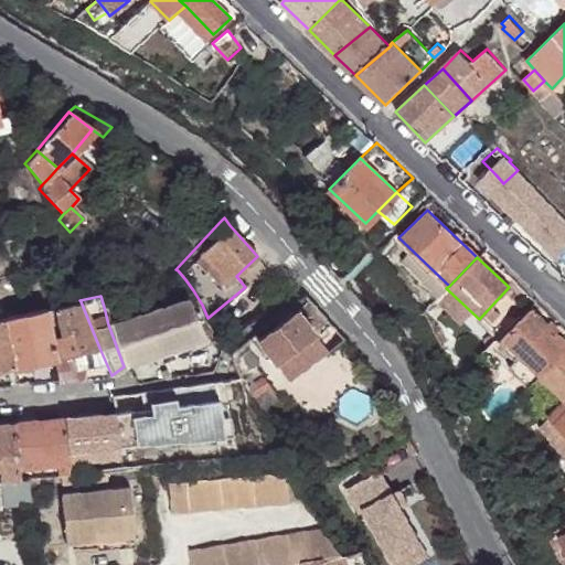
[(130,317),(108,324),(124,366),(205,337),(188,298),(130,317)]
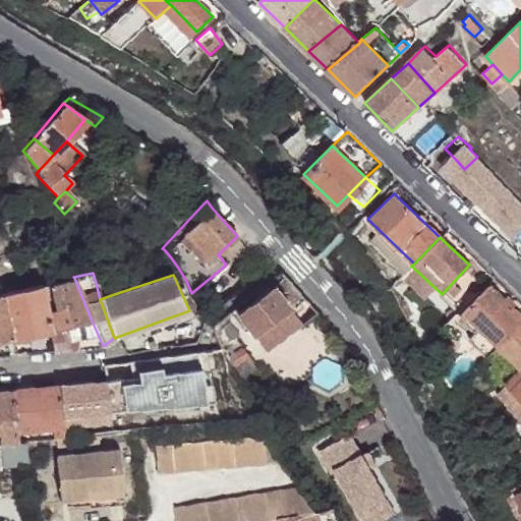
[(92,321),(74,278),(41,286),(49,331),(92,321)]
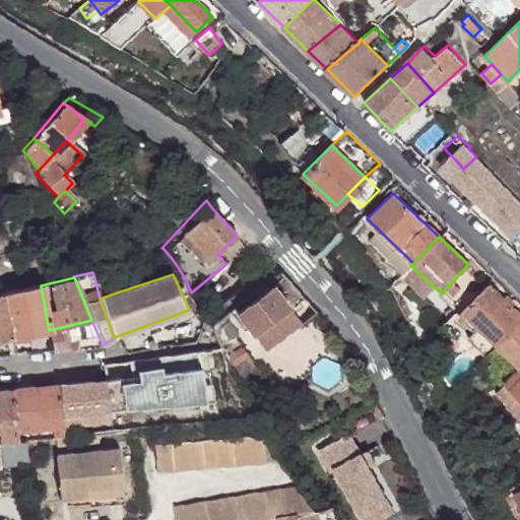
[(120,291),(95,282),(100,299),(120,291)]
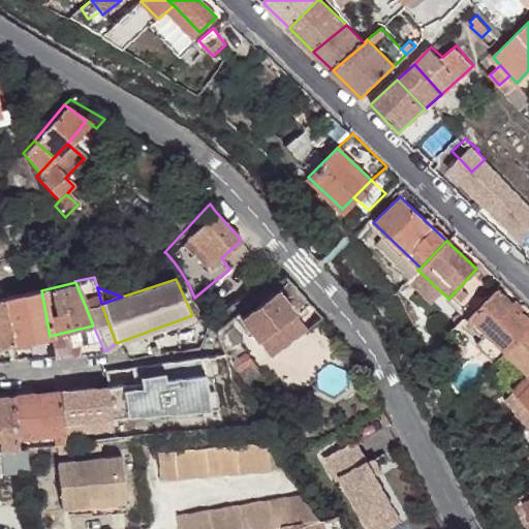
[(257,339),(293,311),(277,287),(240,316),(257,339)]
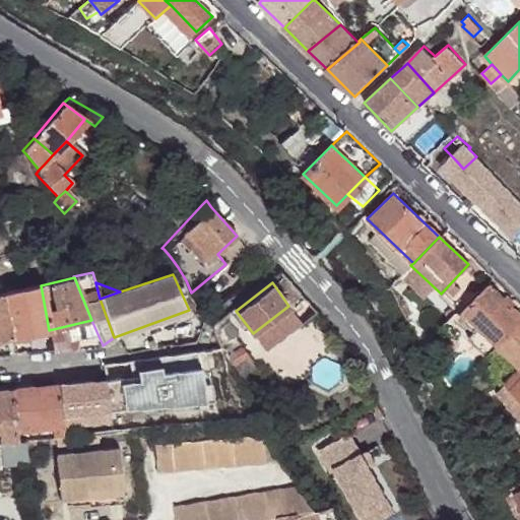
[(49,330),(41,285),(1,294),(11,338),(49,330)]
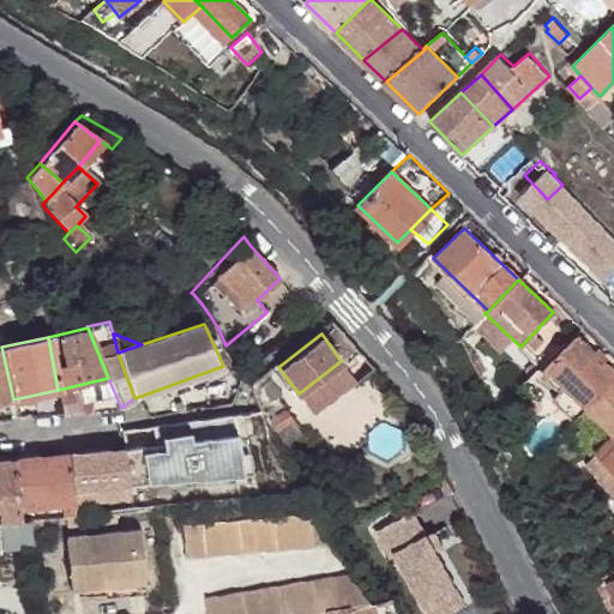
[(588,407),(613,380),(613,372),(578,337),(549,367),(588,407)]
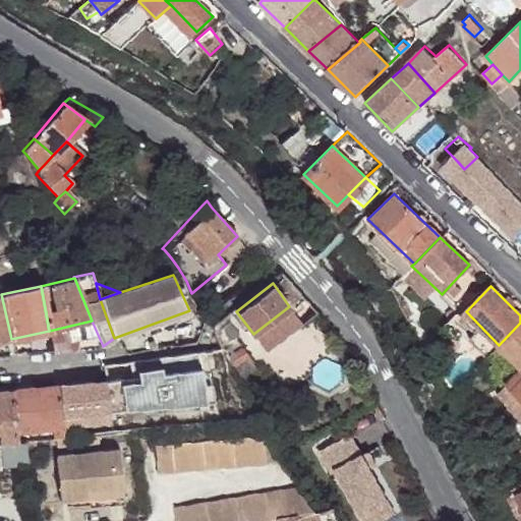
[(1,294),(0,294),(0,341),(11,339),(1,294)]
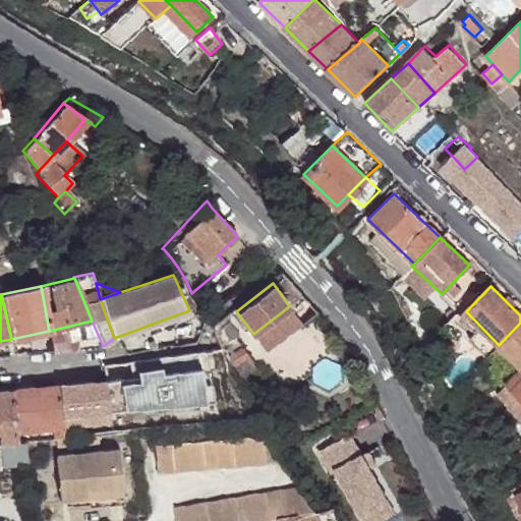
[(289,306),(253,334),(266,351),(304,325),(289,306)]
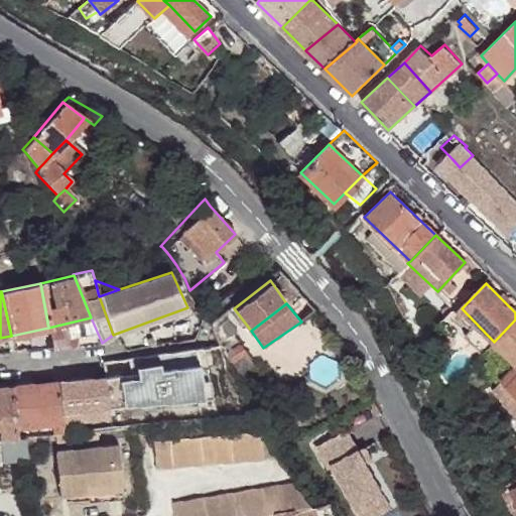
[(102,343),(91,317),(48,328),(52,348),(102,343)]
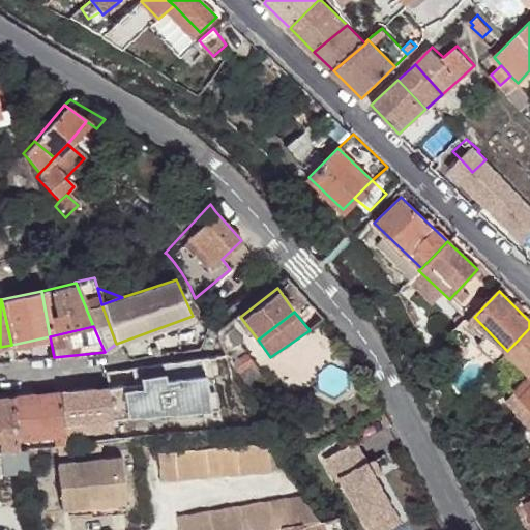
[(529,328),(507,351),(529,372),(529,328)]
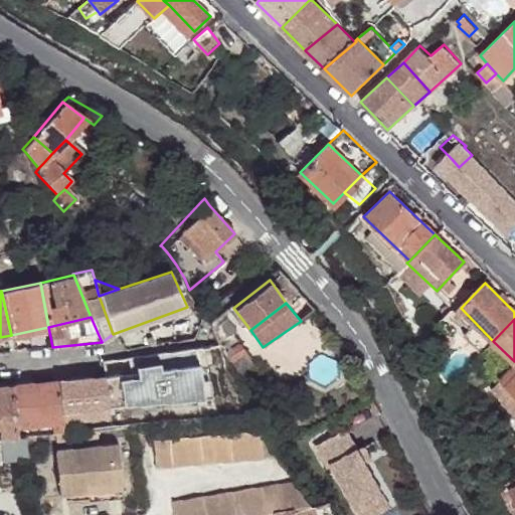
[(183,329),(185,339),(193,338),(196,327),(183,329)]
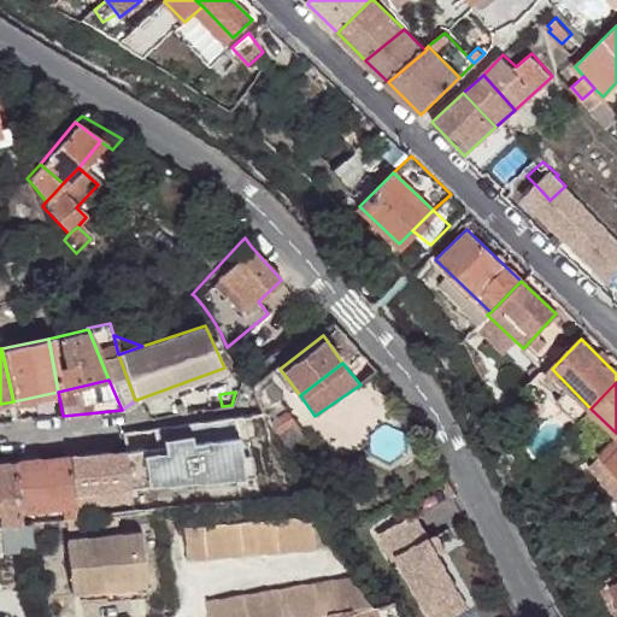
[(286,442),(301,433),(278,395),(259,407),(282,445),(286,442)]
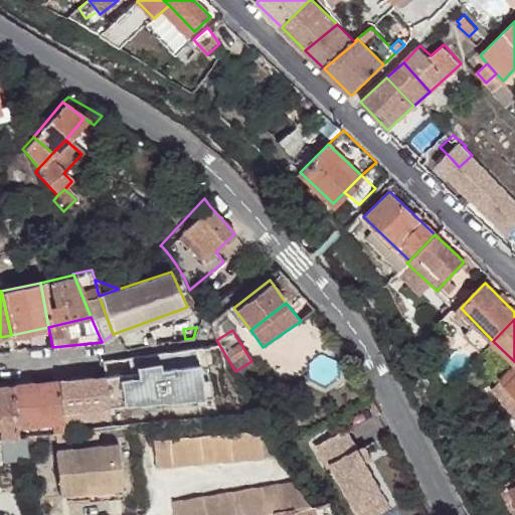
[(514,361),(493,341),(483,352),(511,379),(514,375),(514,361)]
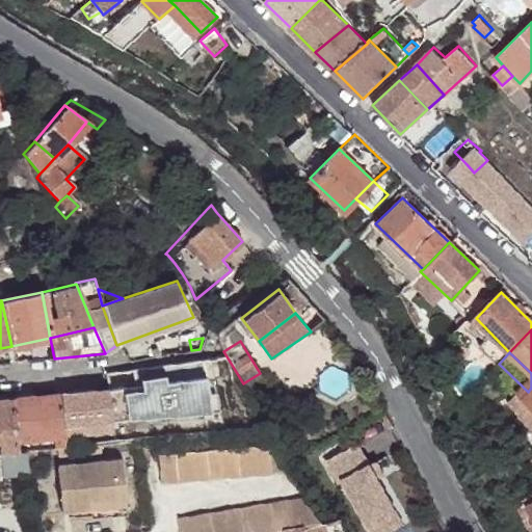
[(224,381),(221,353),(206,356),(186,360),(188,381),(210,380),(210,383),(224,381)]
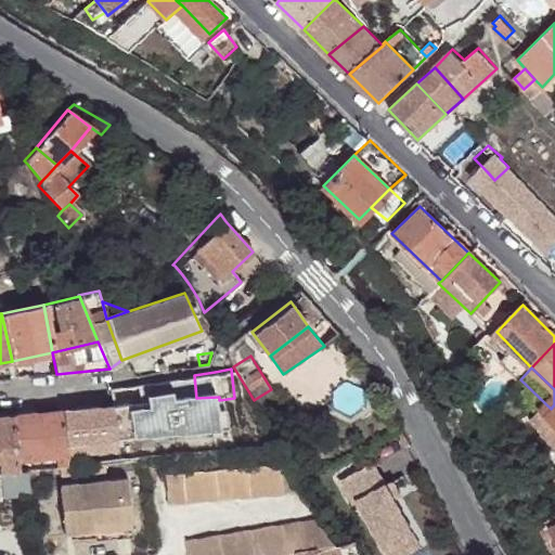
[(554,404),(551,409),(545,415),(554,425),(554,404)]
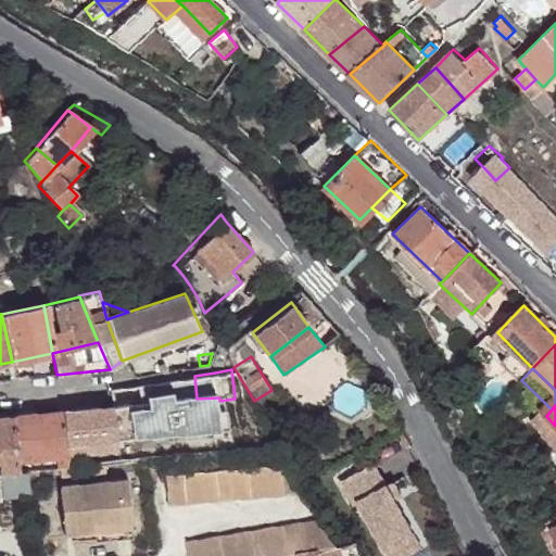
[(117,449),(112,408),(112,406),(110,406),(61,411),(65,454),(117,449)]
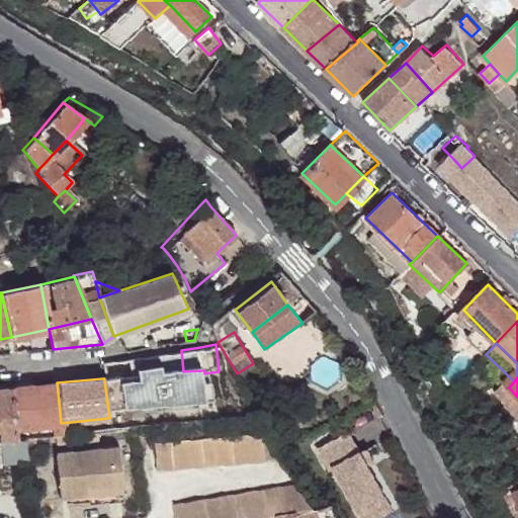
[(122,417),(127,417),(123,382),(104,380),(109,418),(122,417)]
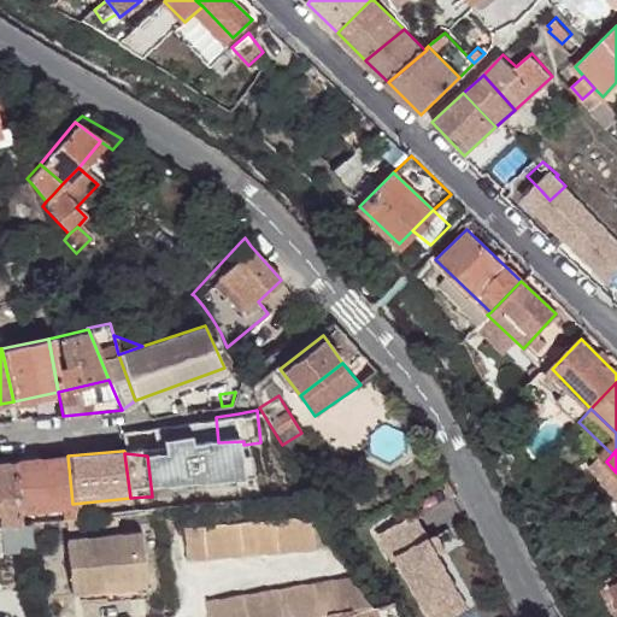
[(18,509),(72,504),(68,456),(13,462),(18,509)]
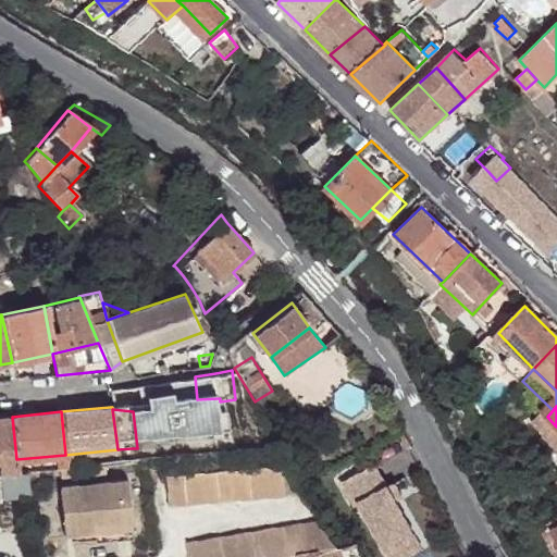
[(0,473),(17,472),(16,459),(12,417),(0,417),(0,473)]
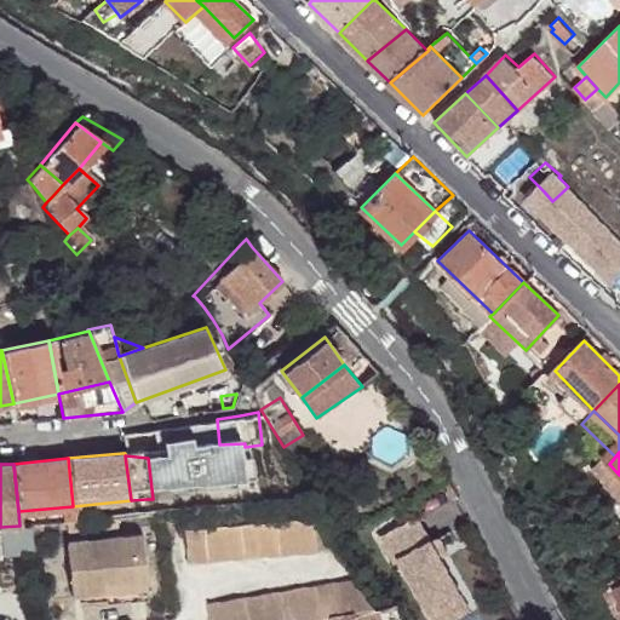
[(211,506),(233,505),(230,489),(153,499),(147,499),(148,512),(162,511),(211,506)]
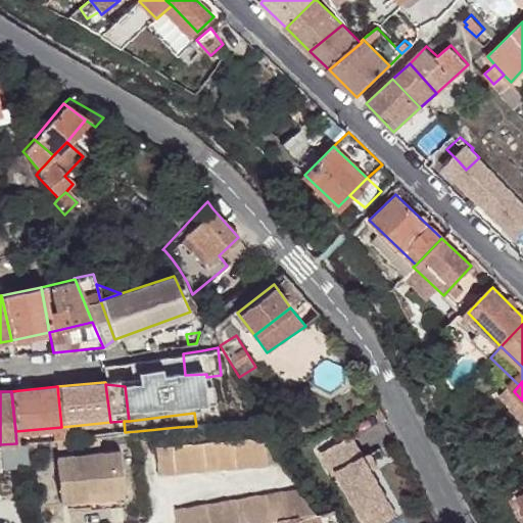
[(111,434),(125,432),(124,421),(110,422),(111,434)]
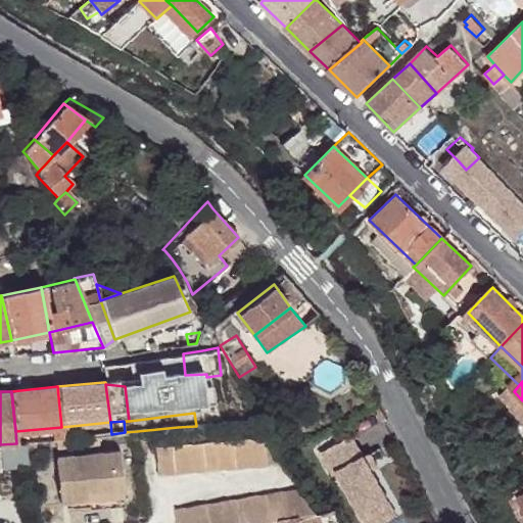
[(154,444),(157,473),(290,459),(283,444),(277,432),(154,444)]
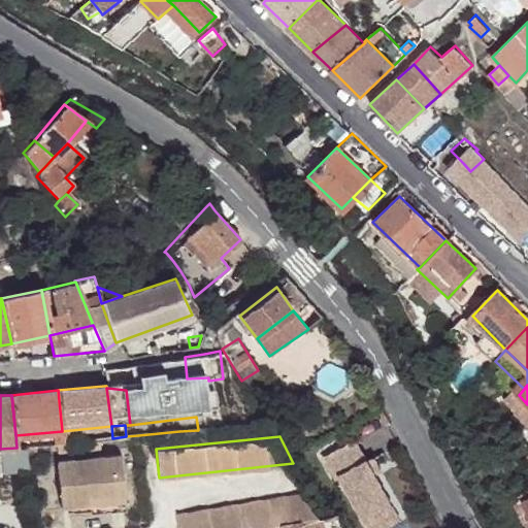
[(362,523),(393,506),(375,474),(367,460),(355,437),(325,454),(362,523)]
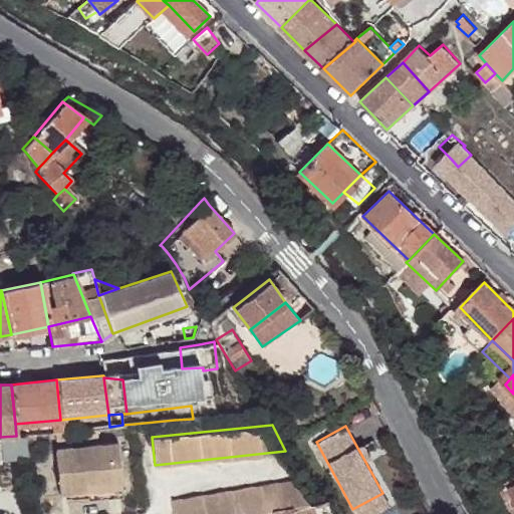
[(25,456),(23,435),(16,436),(0,437),(0,450),(1,458),(18,457),(25,456)]
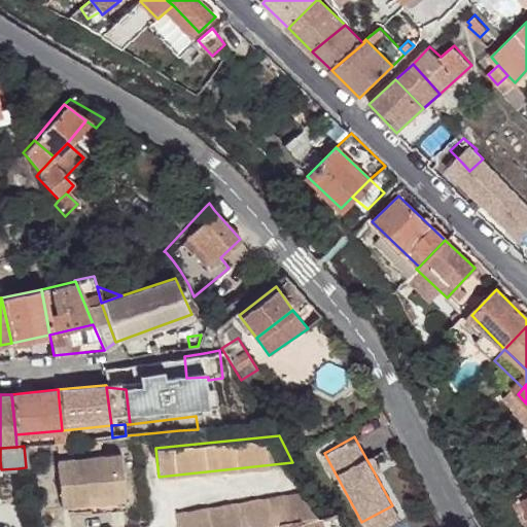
[(91,495),(125,491),(120,452),(56,459),(61,506),(90,503),(91,503),(91,495)]
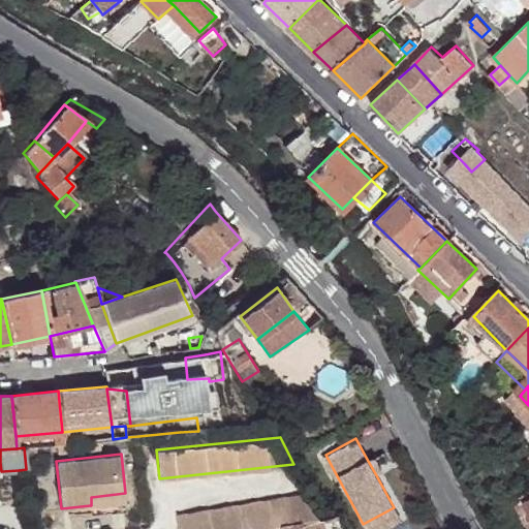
[(368,461),(376,475),(382,471),(375,458),(368,461)]
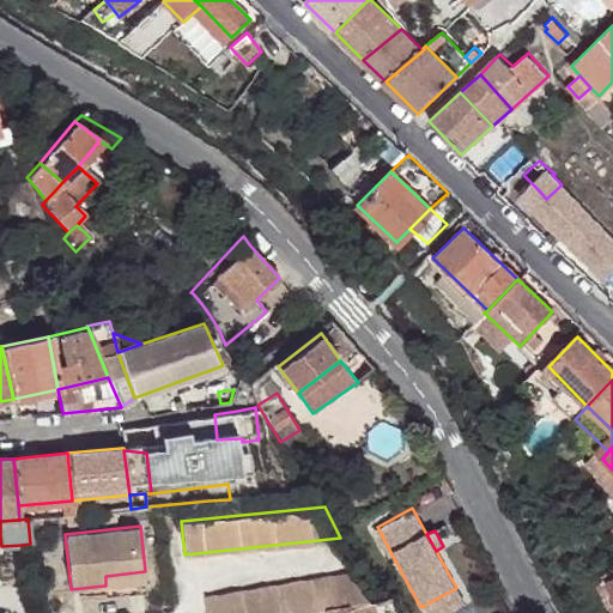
[(205,595),(207,612),(291,612),(370,599),(350,569),(205,595)]
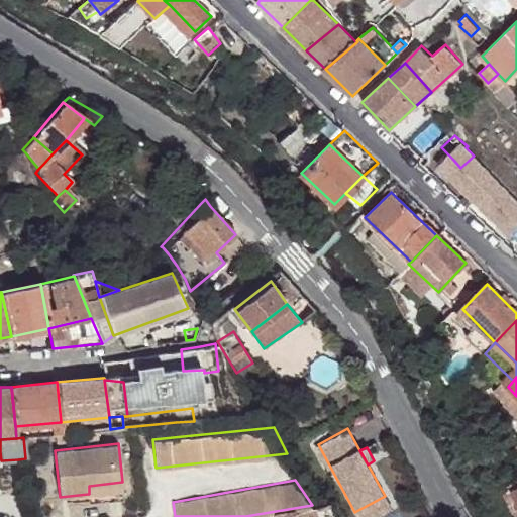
[(124,498),(122,482),(89,486),(89,494),(88,494),(88,501),(124,498)]
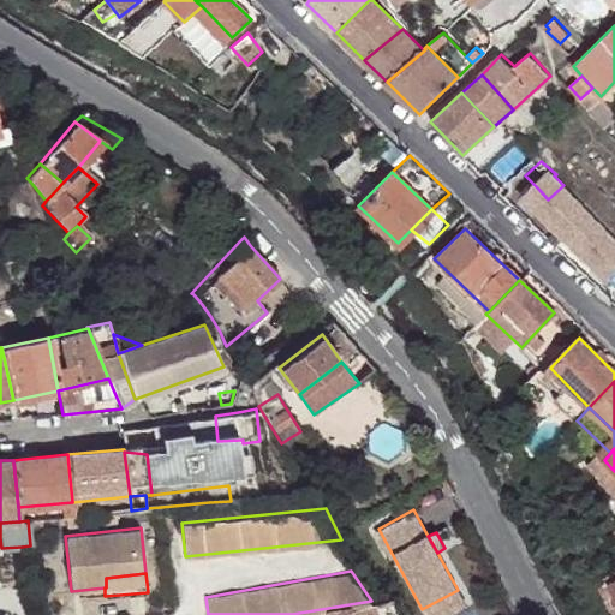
[(453,614),(467,608),(458,590),(422,609),(425,614),(453,614)]
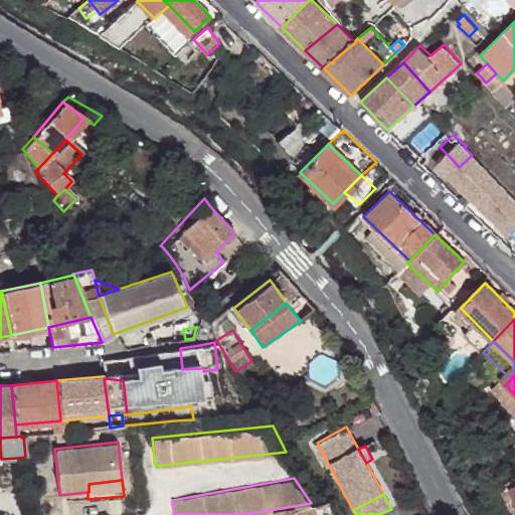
[(316,514),(315,506),(275,513),(275,514),(316,514)]
